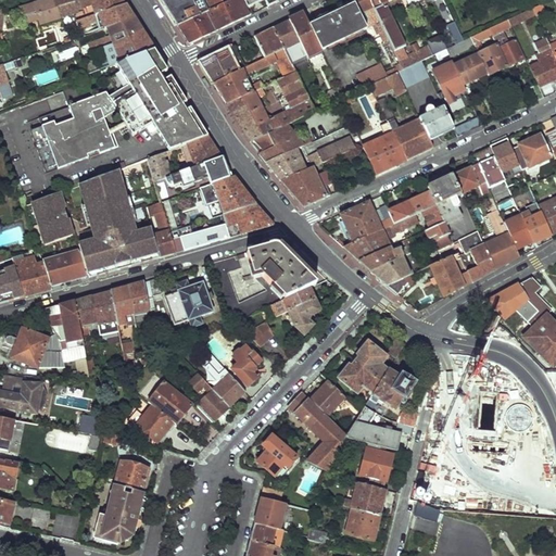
[(96,3),(100,14),(129,4),(126,0),(42,0),(23,5),(28,22),(42,19),(45,24),(78,14),(76,9),(96,3)]
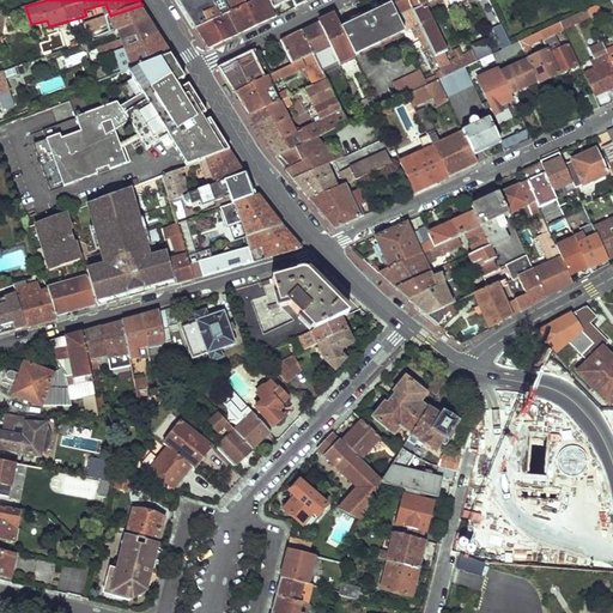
[(196,28),(254,0),(178,0),(181,4),(188,16),(196,28)]
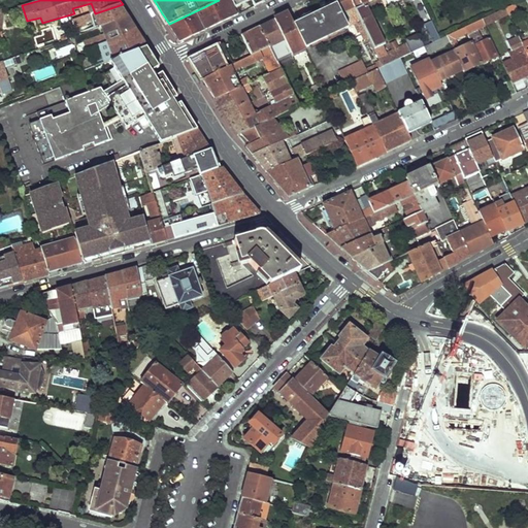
[(179,42),(236,14),(230,1),(231,0),(219,0),(169,24),(174,33),(179,42)]
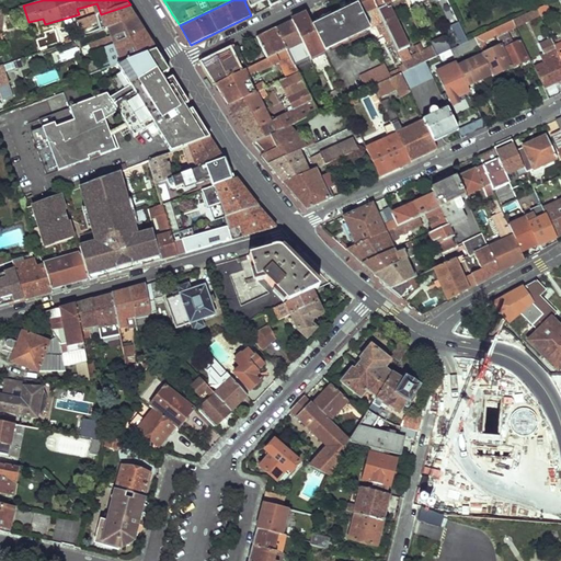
[(395,41),(375,0),(356,0),(358,4),(370,29),(379,24),(384,34),(386,33),(390,43),(395,41)]
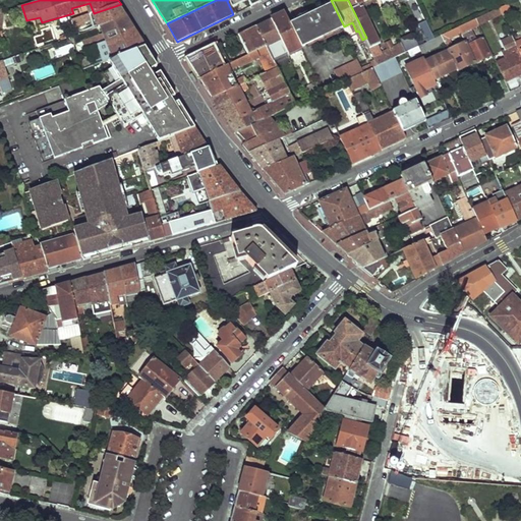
[(377,61),(379,64),(396,56),(407,51),(403,45),(395,48),(392,43),(388,45),(391,51),(385,54),(380,45),(383,44),(363,2),(367,0),(348,0),(366,38),(377,61)]
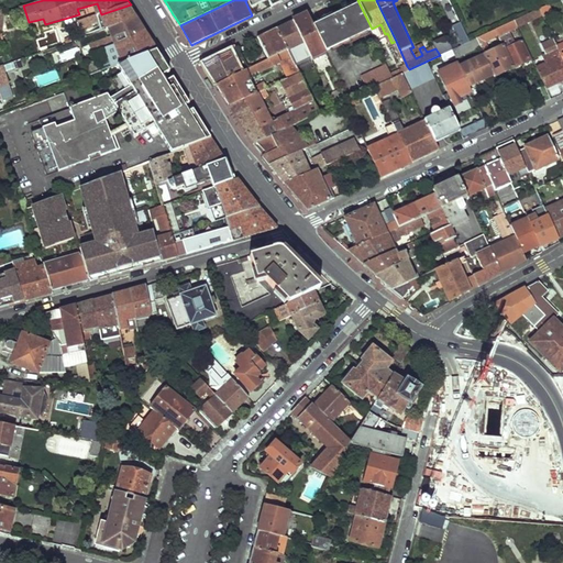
[(422,0),(429,12),(434,10),(430,0),(422,0)]
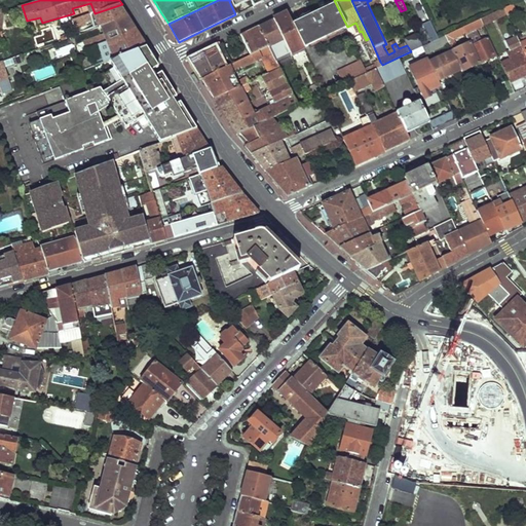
[(122,4),(95,13),(72,21),(76,29),(86,25),(85,23),(97,19),(101,28),(103,27),(130,17),(126,10),(122,4)]
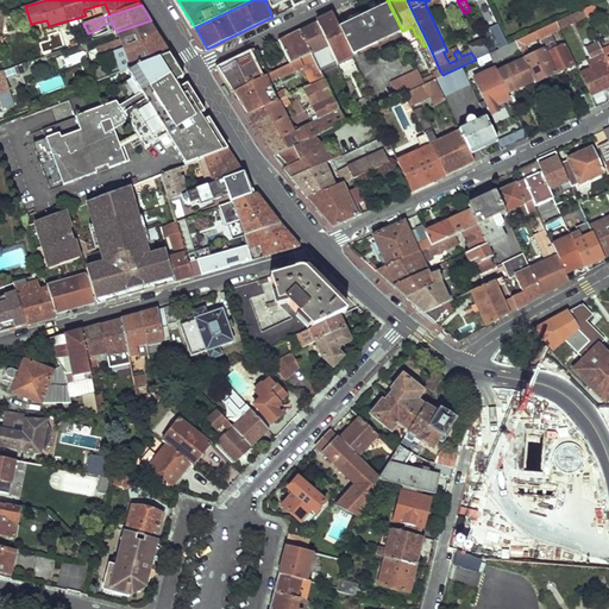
[(402,31),(389,5),(341,27),(353,56),(403,32),(402,31)]
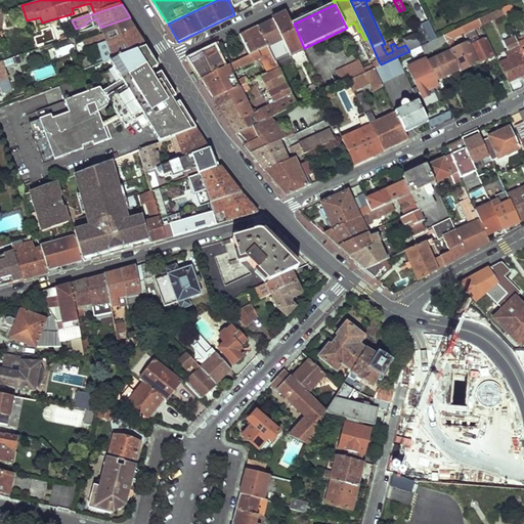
[(479,17),(482,24),(505,12),(501,6),(479,17)]
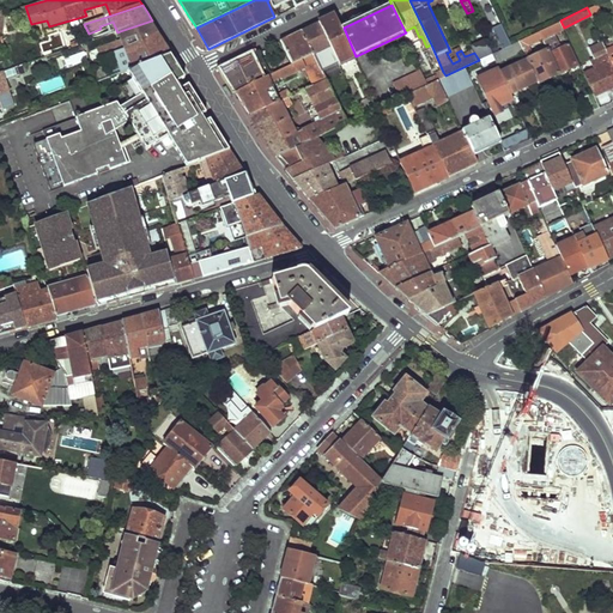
[(322,22),(340,64),(356,56),(344,28),(337,14),(329,18),(322,22)]
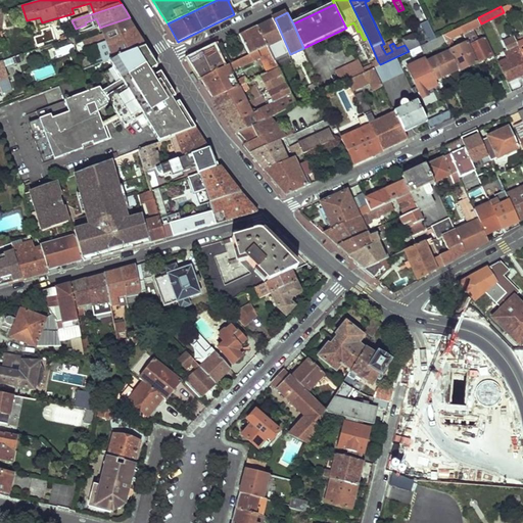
[(85,41),(88,49),(91,48),(106,42),(108,41),(138,31),(134,25),(130,17),(102,27),(105,34),(85,41)]
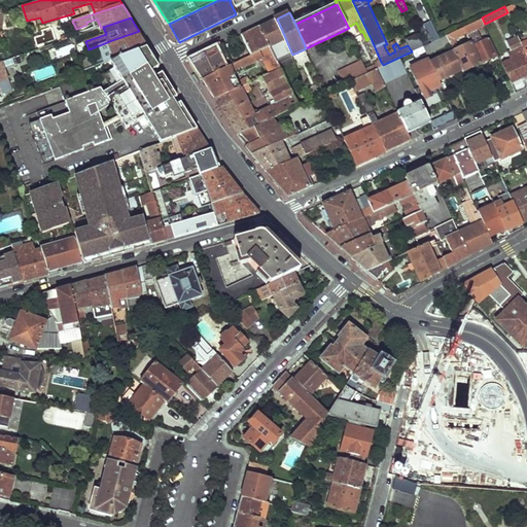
[(464,26),(467,33),(485,24),(482,18),(464,26)]
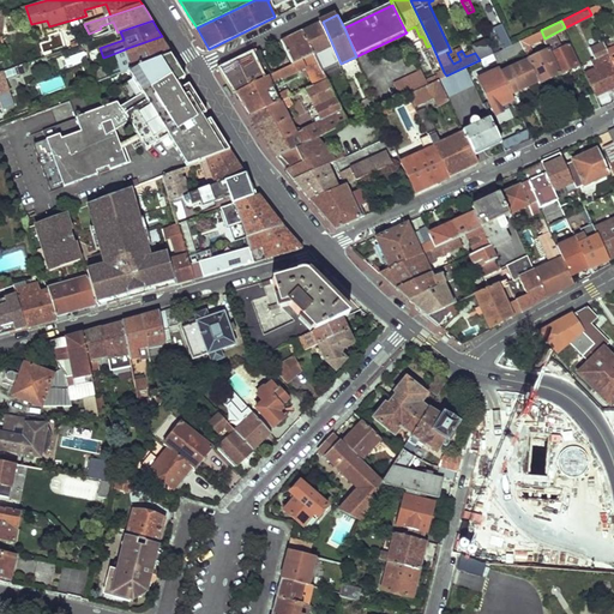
[(317,54),(318,55),(326,52),(333,67),(341,64),(323,22),(314,26),(306,30),(317,54)]
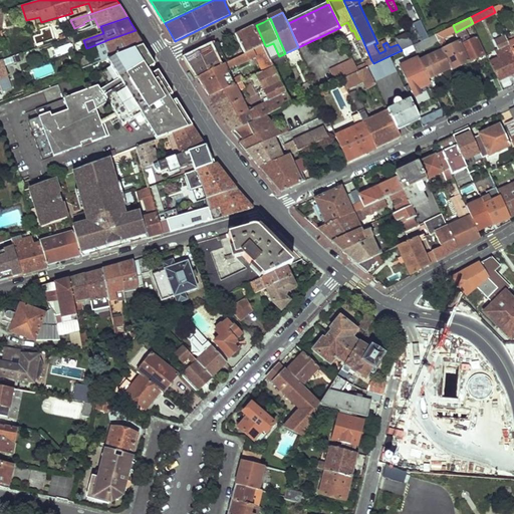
[(416,22),(425,39),(430,37),(422,19),(416,22)]
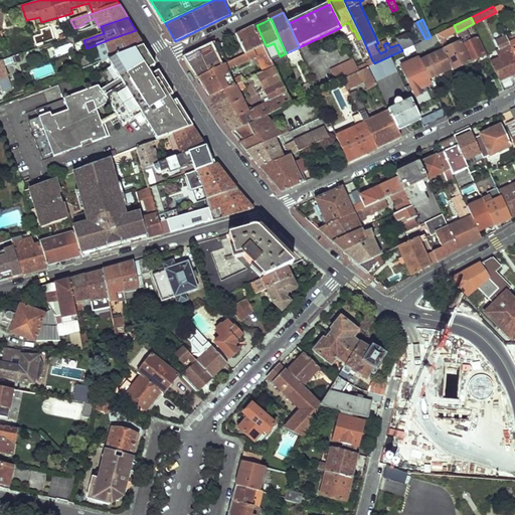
[(237,33),(247,53),(266,45),(256,25),(237,33)]
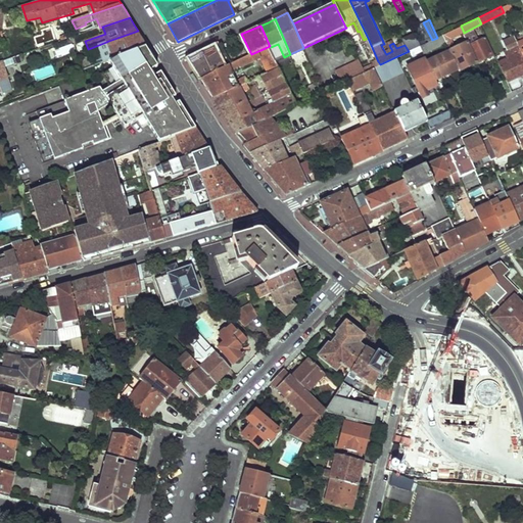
[(443,36),(446,41),(464,33),(461,26),(443,36)]
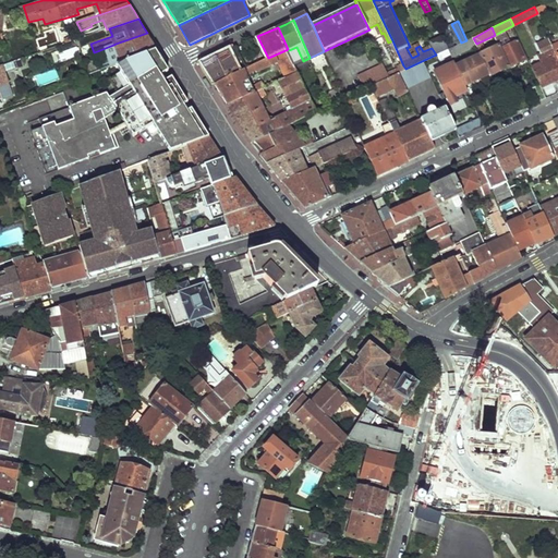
[(147,33),(116,44),(122,62),(157,49),(153,43),(147,33)]
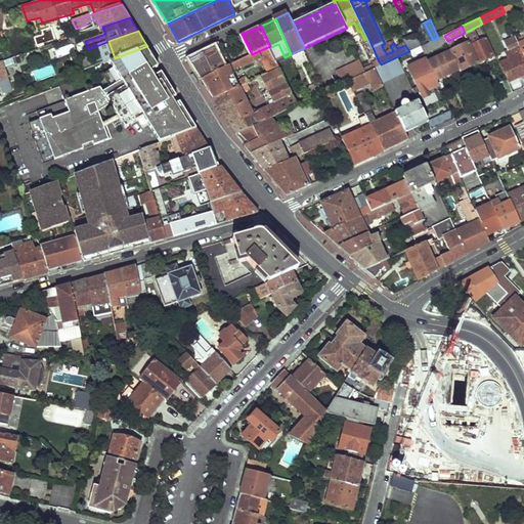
[(424,50),(425,52),(447,41),(444,36),(438,38),(433,40),(422,46),(424,50)]
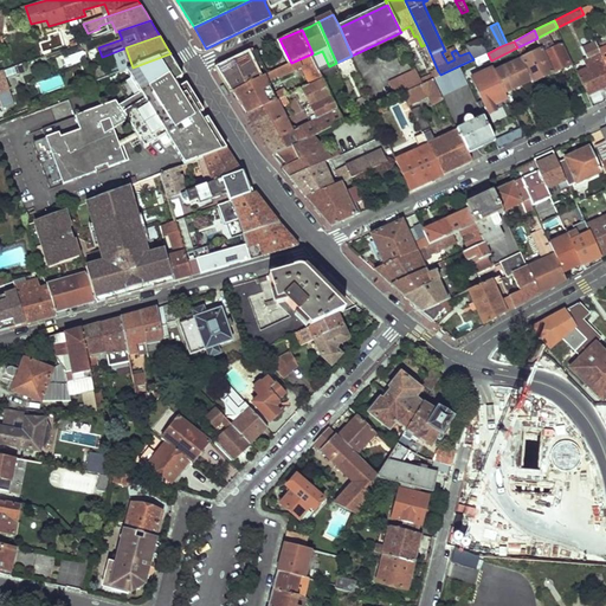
[(545,52),(554,72),(571,65),(561,44),(555,46),(553,42),(546,45),(548,50),(545,52)]
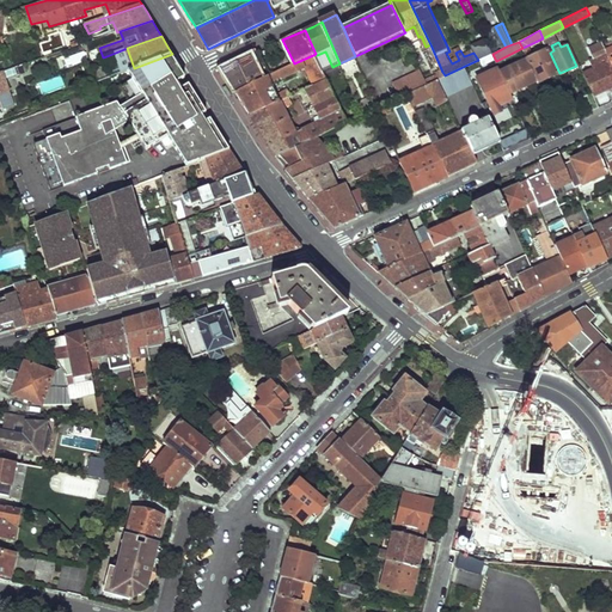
[(593,93),(595,97),(611,89),(611,61),(603,43),(595,47),(601,59),(604,57),(606,63),(585,73),(593,93)]
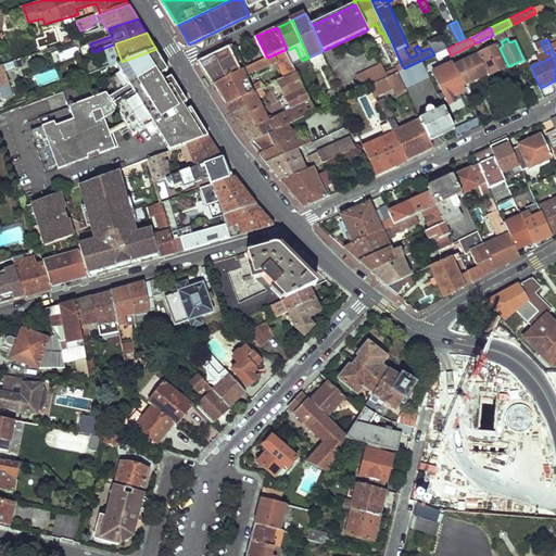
[(115,54),(113,45),(97,51),(99,60),(115,54)]
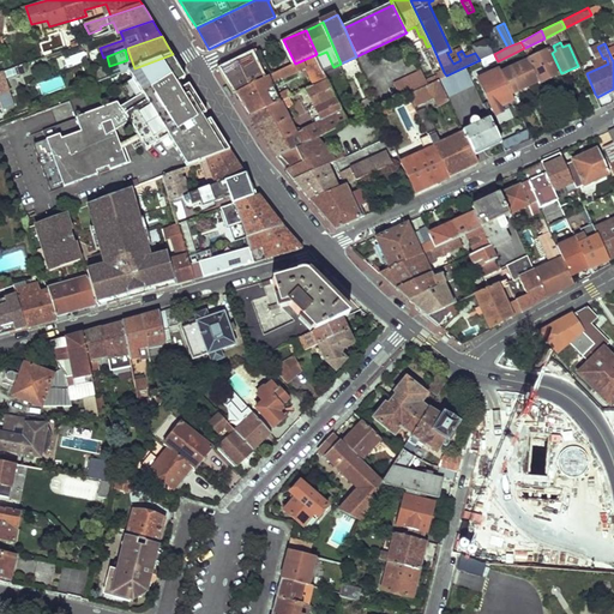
[(540,80),(541,83),(561,73),(552,53),(549,49),(533,56),(529,49),(525,52),(530,62),(540,80)]
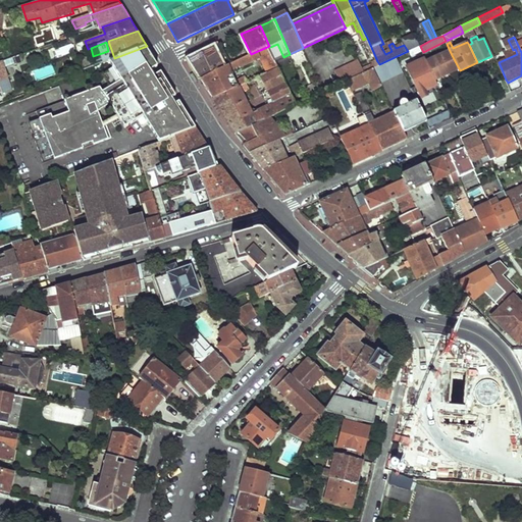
[(70,44),(53,50),(56,58),(73,52),(70,44)]
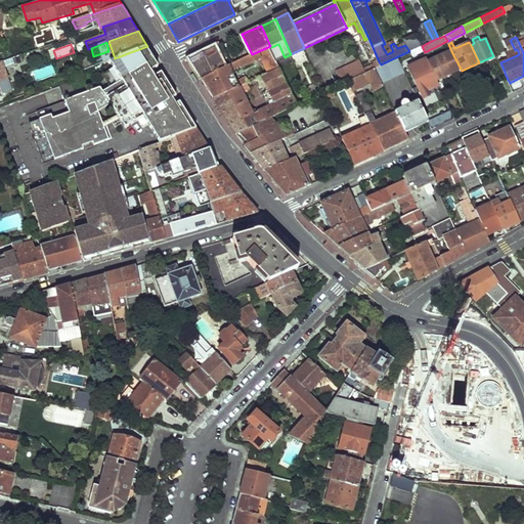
[(110,60),(123,80),(103,94),(111,106),(125,129),(144,117),(151,128),(183,110),(157,68),(160,66),(157,61),(147,46),(115,58),(110,60)]
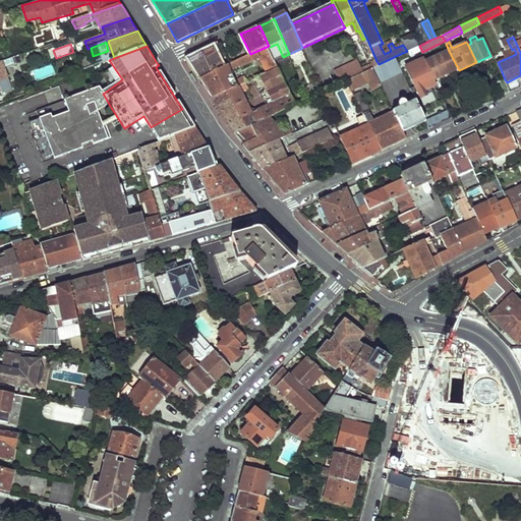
[(203,78),(232,63),(230,59),(223,62),(216,46),(210,49),(189,58),(195,68),(203,78)]
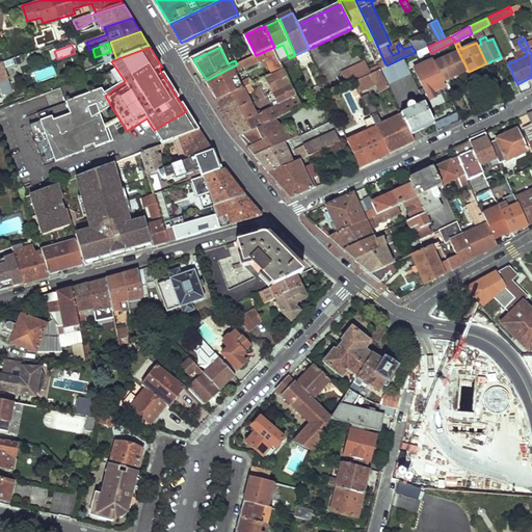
[(256,55),(244,61),(237,64),(207,80),(213,91),(218,100),(244,88),(255,83),(251,76),(241,81),(236,72),(245,67),(246,69),(266,59),(273,74),(285,69),(275,48),(274,47),(256,55)]
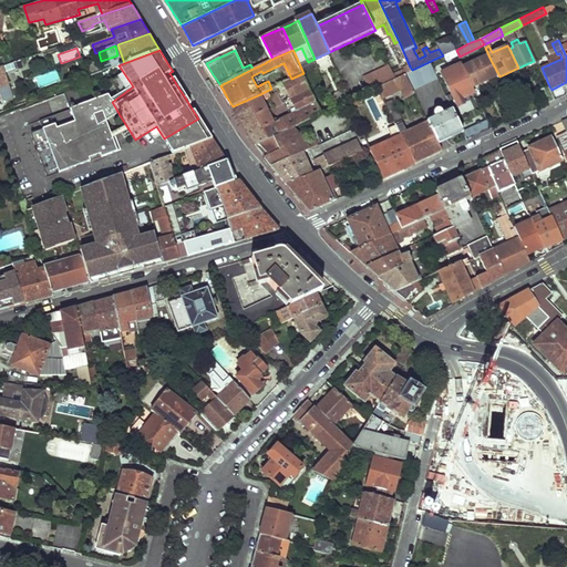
[(253,50),(245,53),(250,64),(253,69),(260,65),(253,50)]
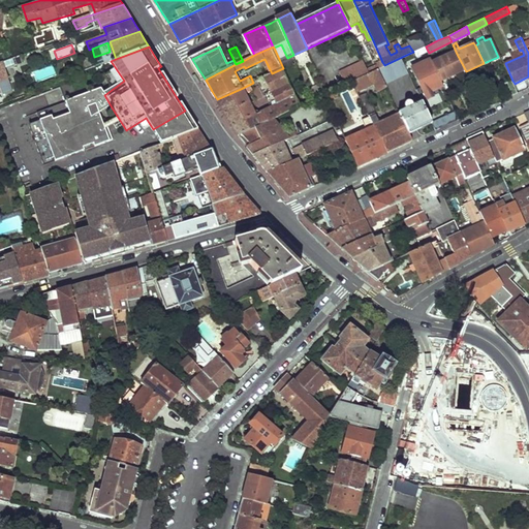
[(431,58),(441,80),(465,69),(457,54),(448,58),(445,51),(431,58)]
